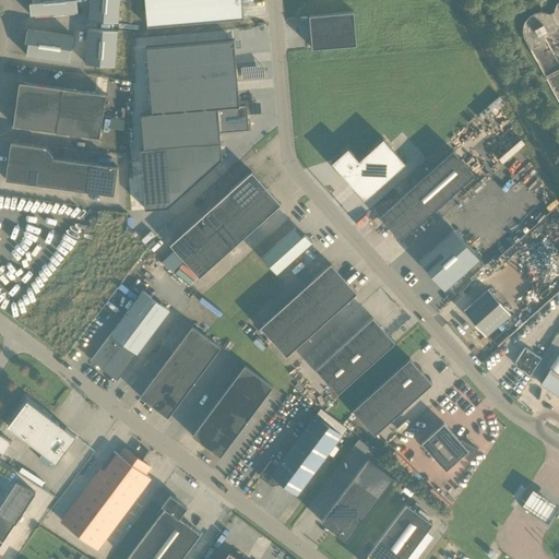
[(33,0),(34,2),(30,2),(31,14),(78,11),(76,0),(33,0)]
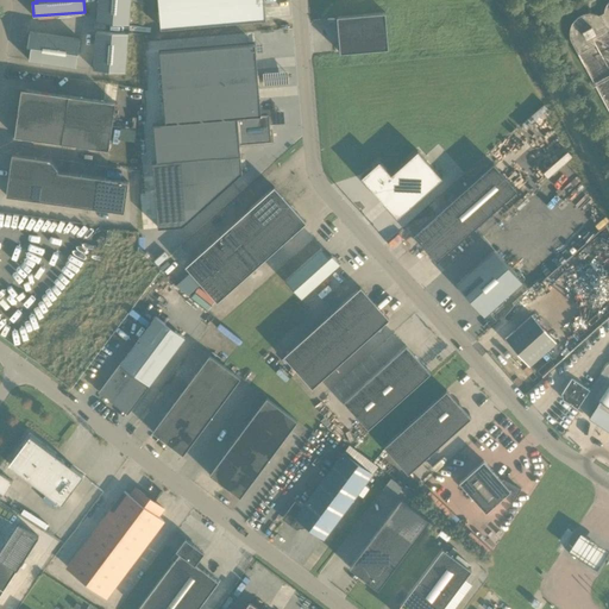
[(99,0),(98,22),(129,24),(130,0),(99,0)]
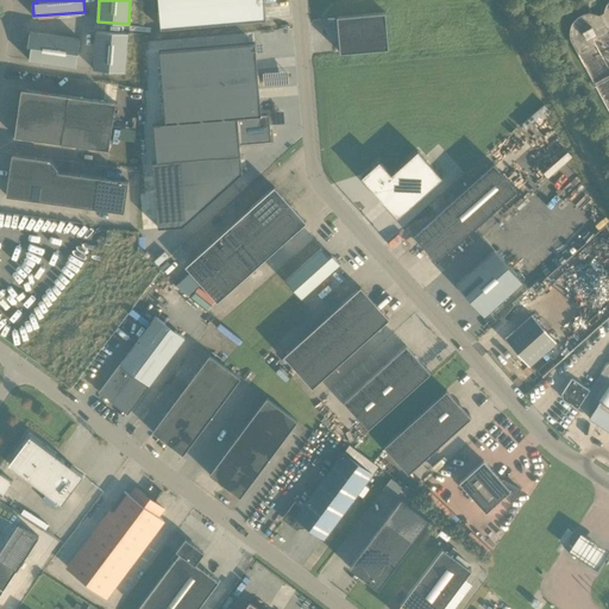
[(158,0),(161,27),(265,19),(263,0),(158,0)]
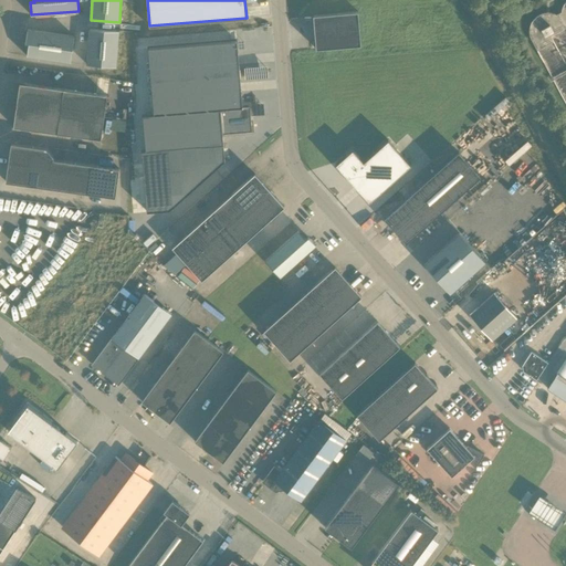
[(316,49),(360,45),(358,11),(313,16),(316,49)]
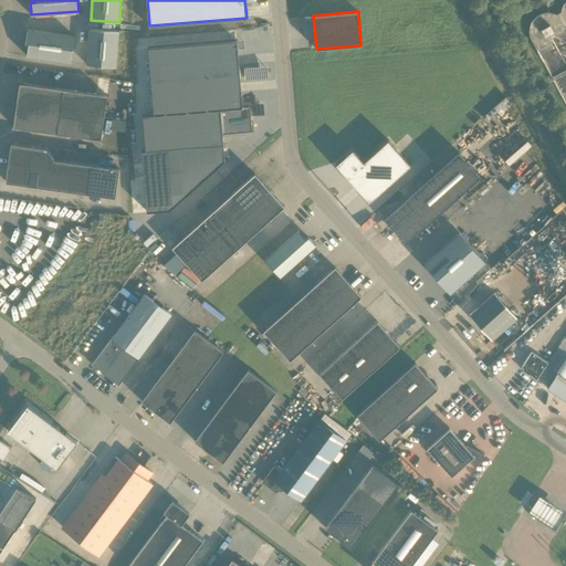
[(542,28),(546,35),(555,30),(551,23),(542,28)]
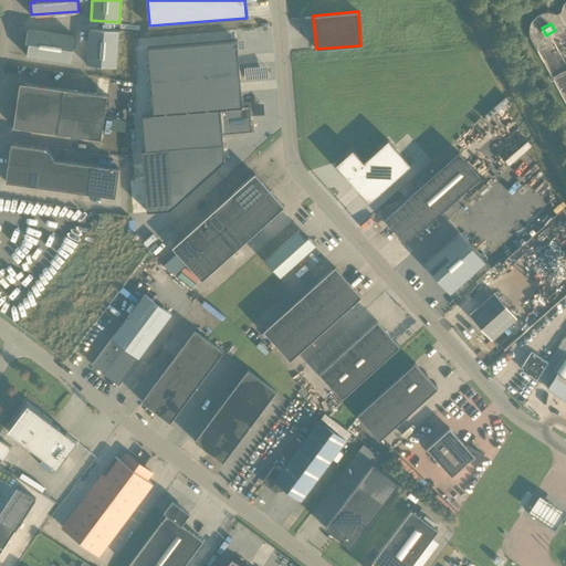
[(90,28),(87,64),(116,66),(119,30),(90,28)]
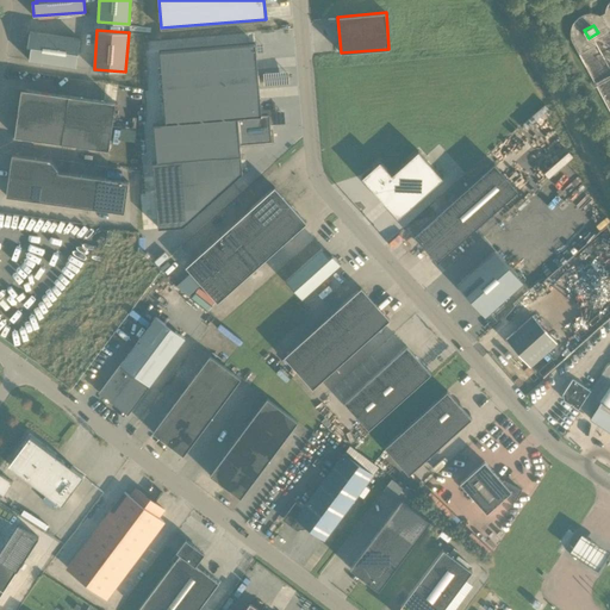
[(30,60),(76,67),(80,38),(30,31),(27,45),(31,45),(30,60)]
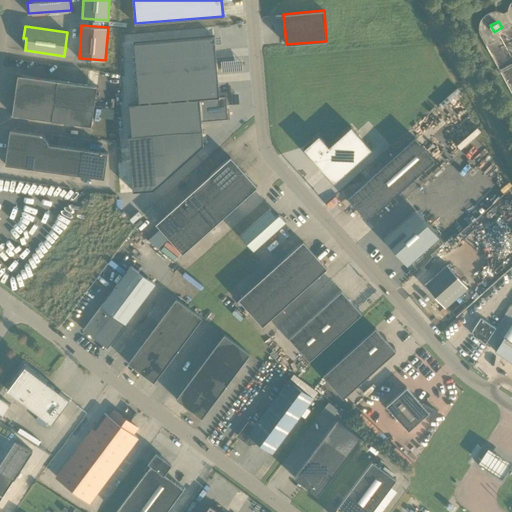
[(132,136),(129,137),(133,192),(154,190),(204,146),(203,131),(202,120),(228,118),(226,96),(220,97),(215,37),(134,43),(139,103),(130,104),(132,136)]
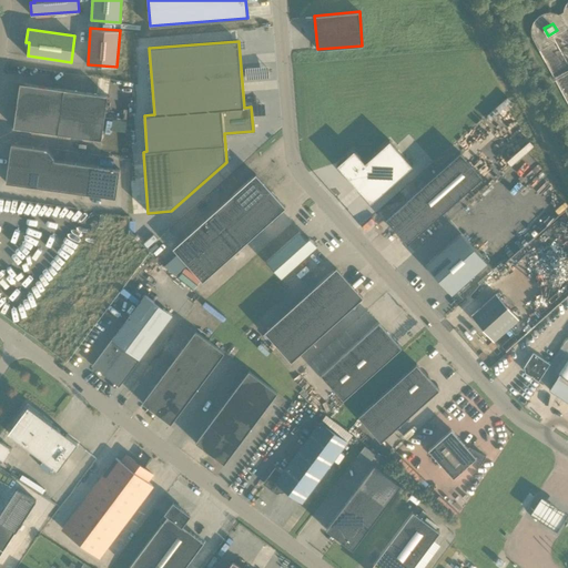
[(108,95),(20,83),(14,127),(101,139),(108,95)]
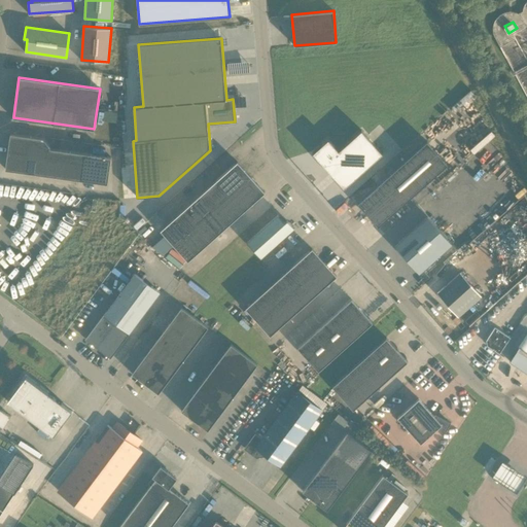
[(361,130),(339,150),(328,139),(313,153),(344,188),(383,153),(361,130)]
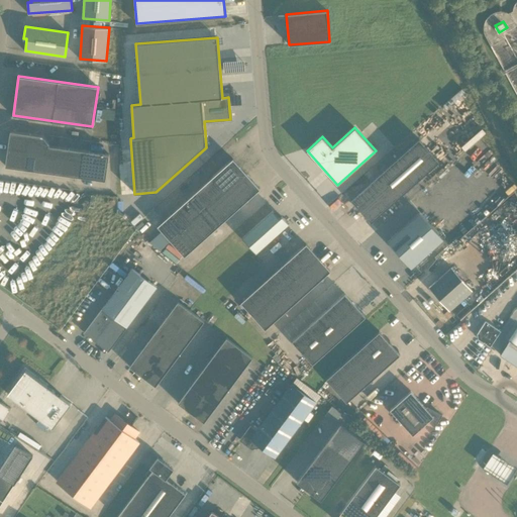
[(105,180),(109,154),(49,145),(49,144),(43,135),(10,131),(6,159),(5,166),(105,180)]
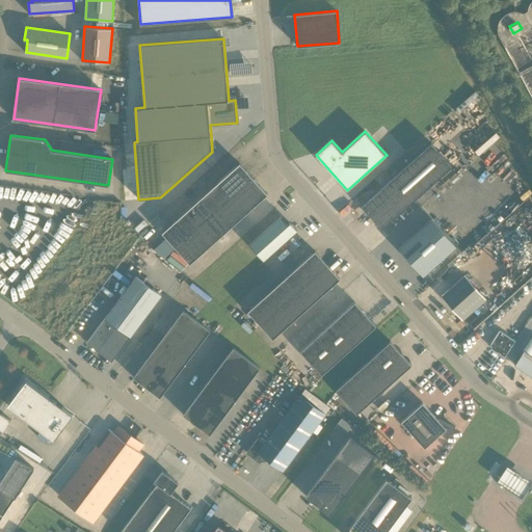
[(431,142),(361,205),(381,229),(452,165),(431,142)]
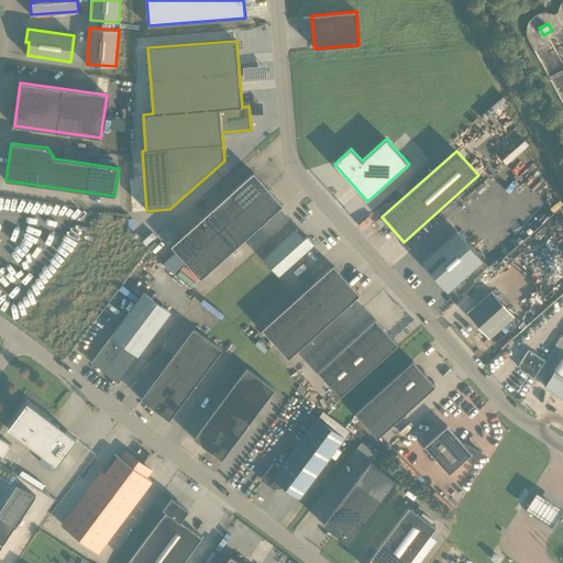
[(201,278),(217,264),(283,206),(254,173),(172,246),(201,278)]
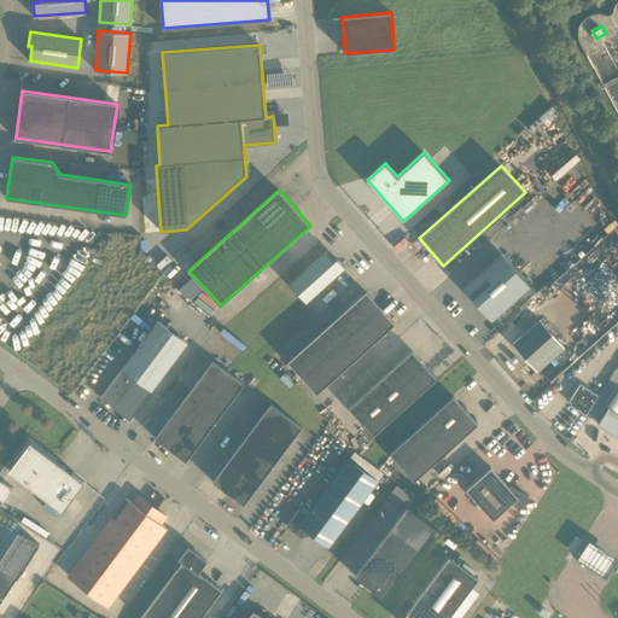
[(307,302),(328,283),(345,267),(337,258),(334,261),(326,252),(290,284),(307,302)]
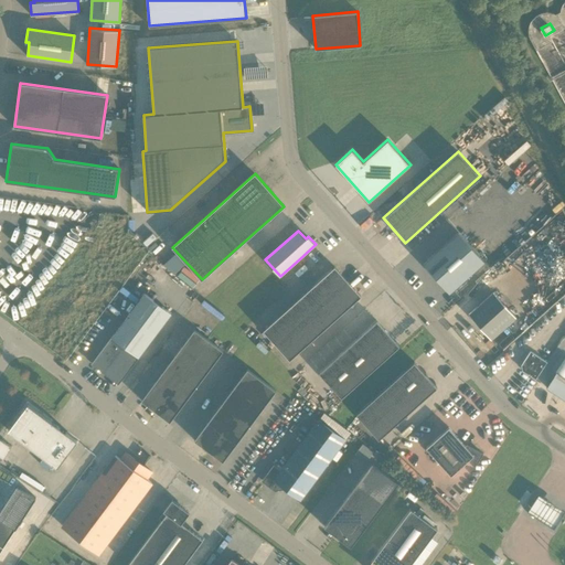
[(458,232),(424,263),(449,291),(484,260),(458,232)]
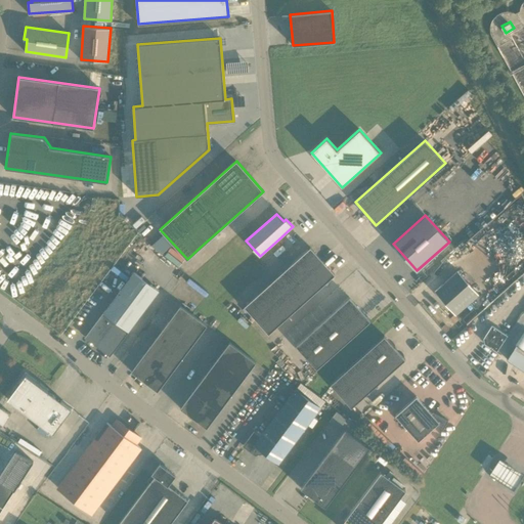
[(310,247),(245,306),(268,333),(335,273),(310,247)]
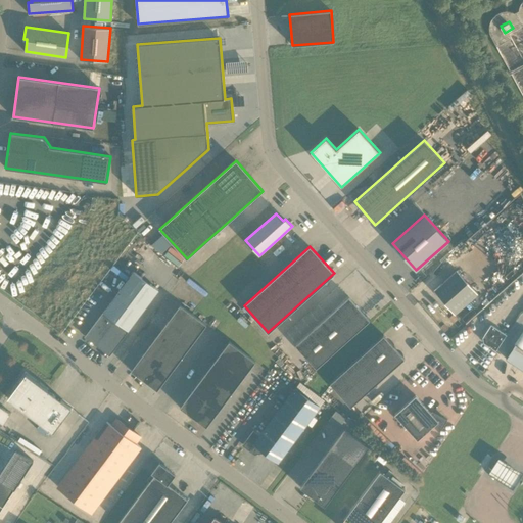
[(455,314),(478,293),(458,270),(434,291),(455,314)]
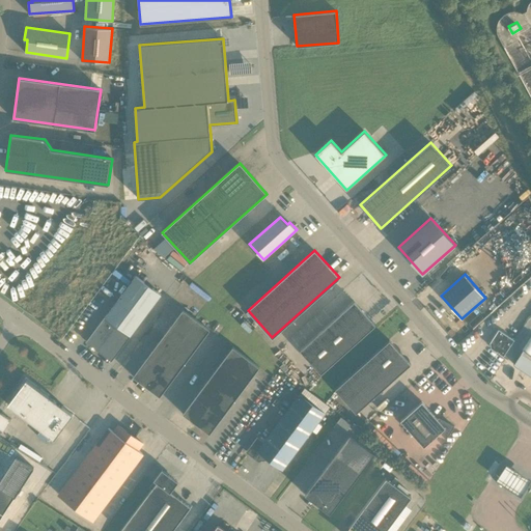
[(111,360),(161,295),(136,276),(86,341),(111,360)]
